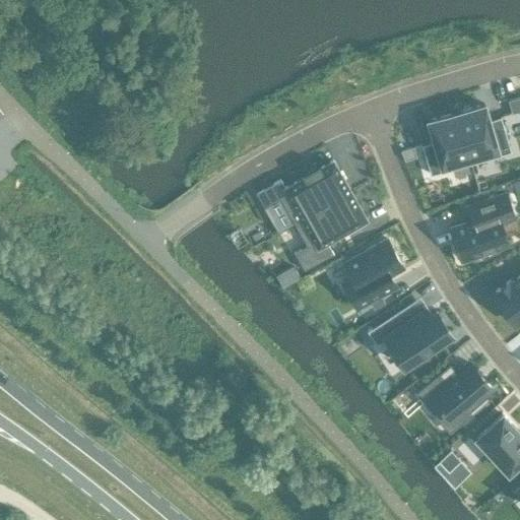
[(519,96),(508,101),(512,113),(519,110),(519,96)]
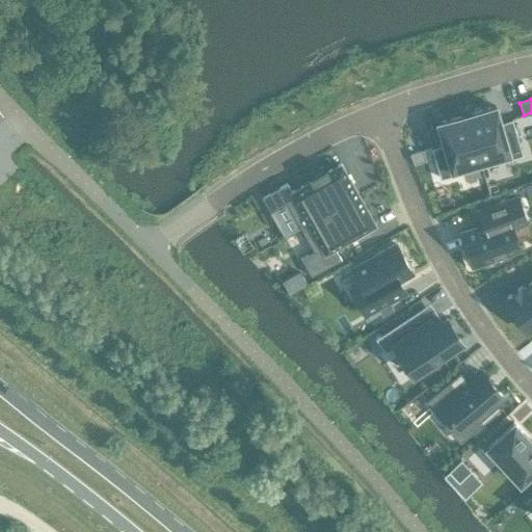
[(495,106),(466,114),(480,162),(506,154),(507,158),(522,154),(511,118),(500,122),(495,106)]
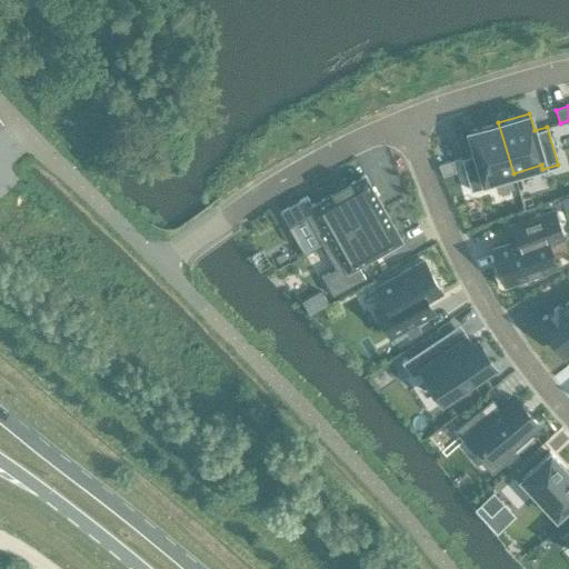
[(475,155),(461,158),(471,190),(486,186),(485,181),(513,173),(498,122),(468,131),(475,155)]
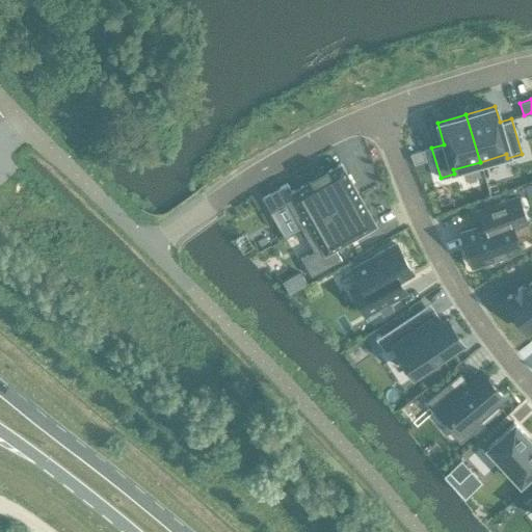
[(287,183),(261,197),(269,212),(286,203),(300,229),(358,195),(340,163),(327,170),(325,167),(309,177),(310,180),(291,190),(287,183)]
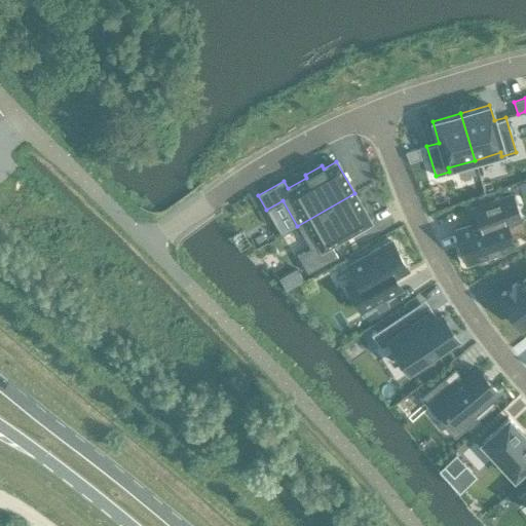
[(354,193),(297,226),(309,248),(297,255),(307,273),(337,256),(331,245),(341,238),(341,239),(354,232),(353,231),(371,222),(354,193)]
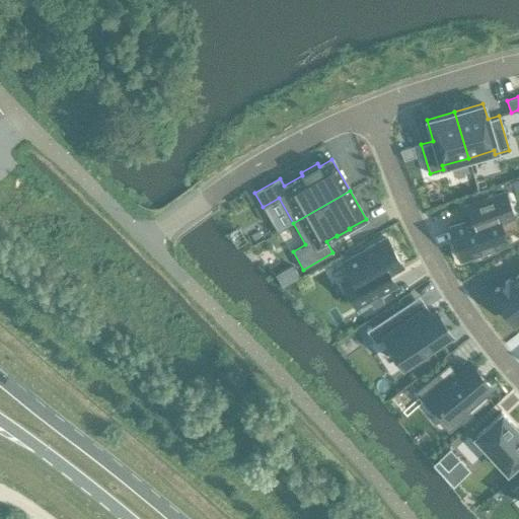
[(471,219),(449,226),(460,257),(506,241),(499,221),(512,216),(504,192),(466,205),(471,219)]
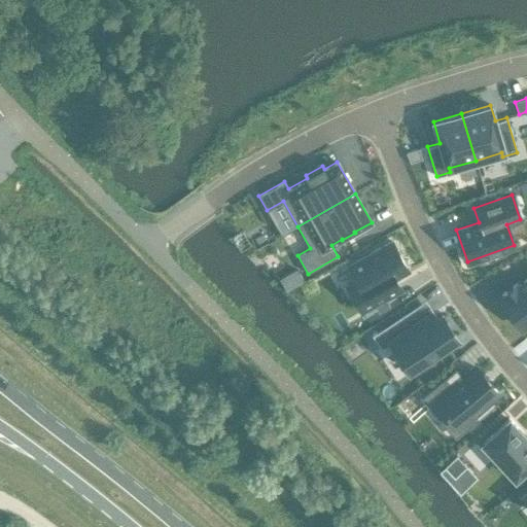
[(356,280),(347,285),(361,311),(401,289),(394,278),(408,270),(391,241),(348,266),(356,280)]
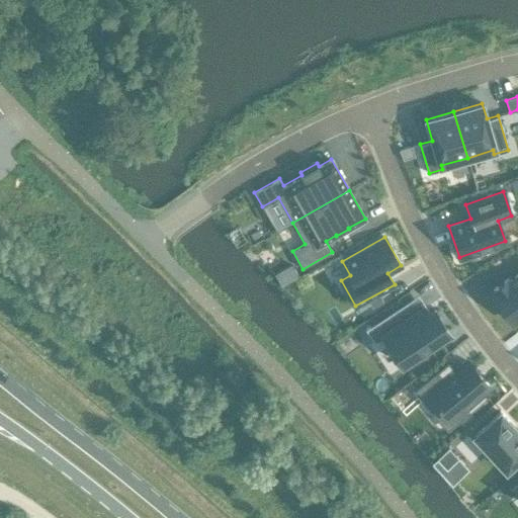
[(494,291),(492,292),(513,322),(517,318),(517,273),(509,280),(508,278),(493,289),(494,291)]
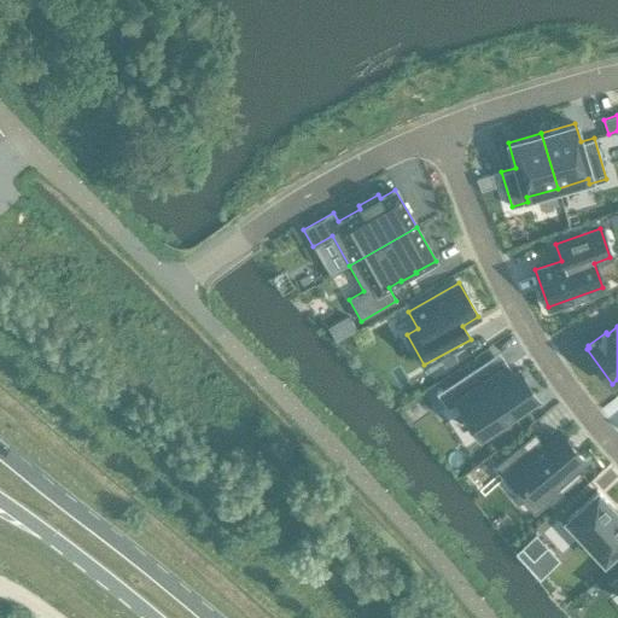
[(491,356),(436,392),(447,408),(458,401),(479,433),(500,419),(502,423),(525,408),(523,403),(536,395),(518,368),(509,374),(505,366),(500,369),(491,356)]
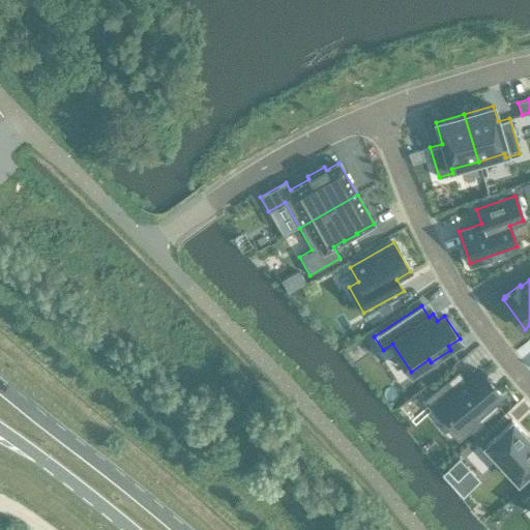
[(367,321),(357,327),(361,334),(372,327),(367,321)]
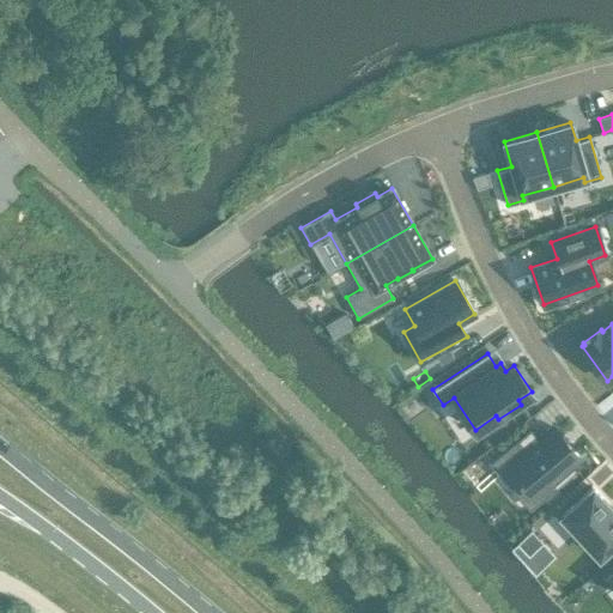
[(520,449),(505,461),(517,477),(516,478),(520,483),(521,480),(533,495),(548,481),(556,489),(577,469),(571,462),(578,456),(556,429),(540,441),(530,428),(514,442),(520,449)]
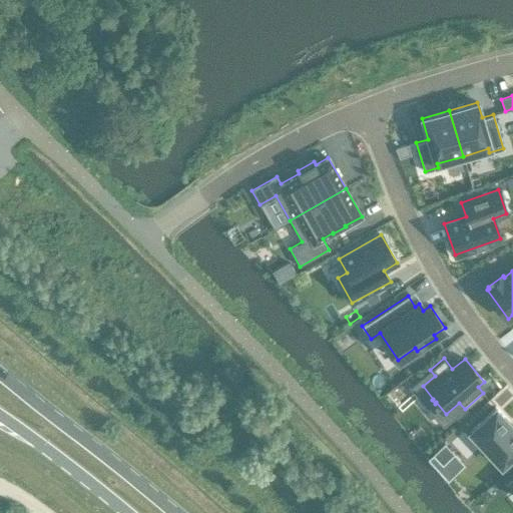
[(495,407),(469,431),(501,465),(512,453),(512,426),(507,419),(506,419),(495,407)]
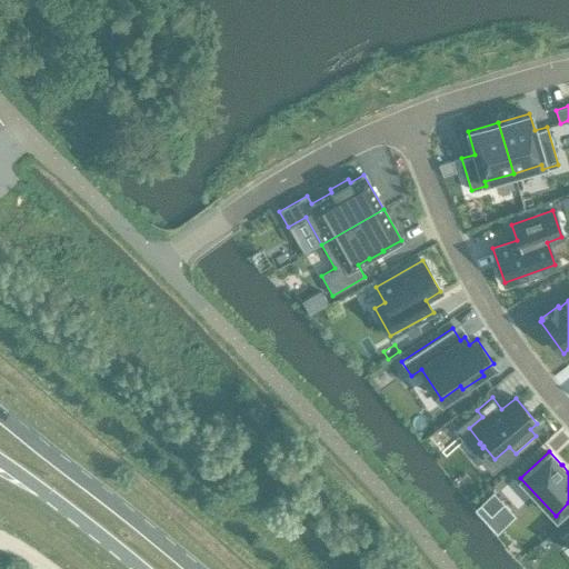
[(492,491),(479,502),(490,515),(503,502),(492,491)]
